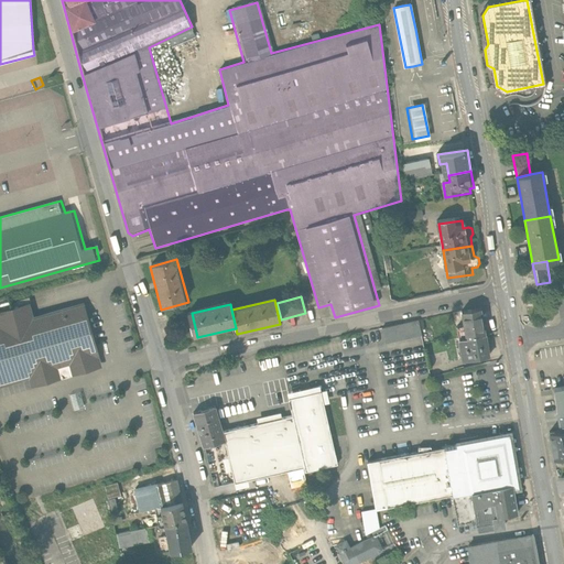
[(0,384),(29,378),(31,386),(99,367),(84,305),(34,318),(31,305),(0,312),(0,384)]
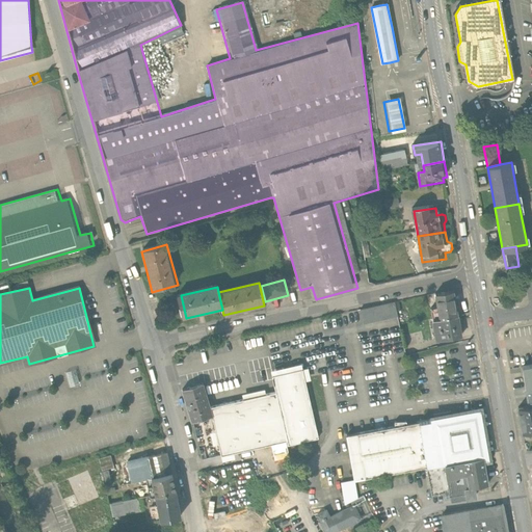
[(445,299),(443,299),(446,321),(466,317),(461,291),(444,294),(445,299)]
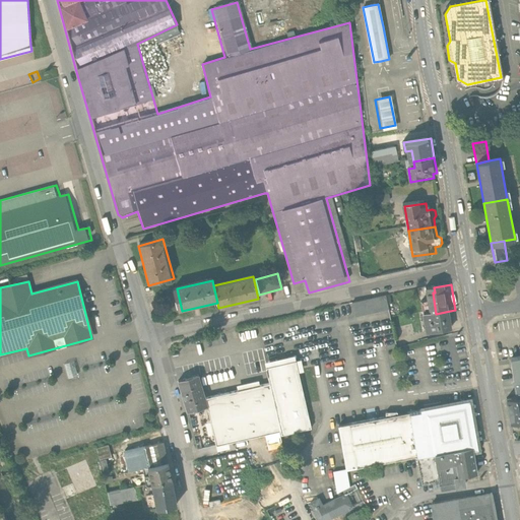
[(385,296),(352,303),(355,317),(388,310),(385,296)]
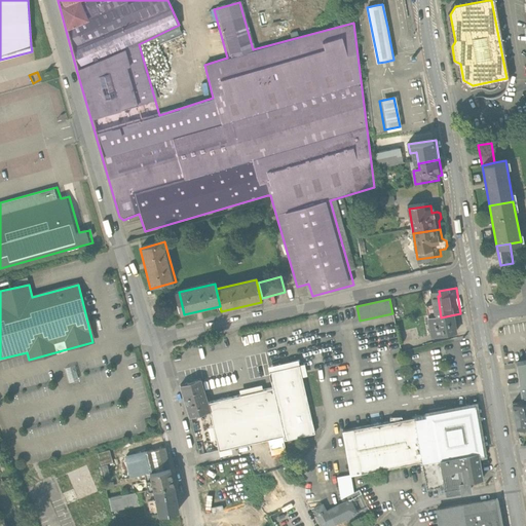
[(463,332),(460,313),(441,317),(433,318),(436,337),(463,332)]
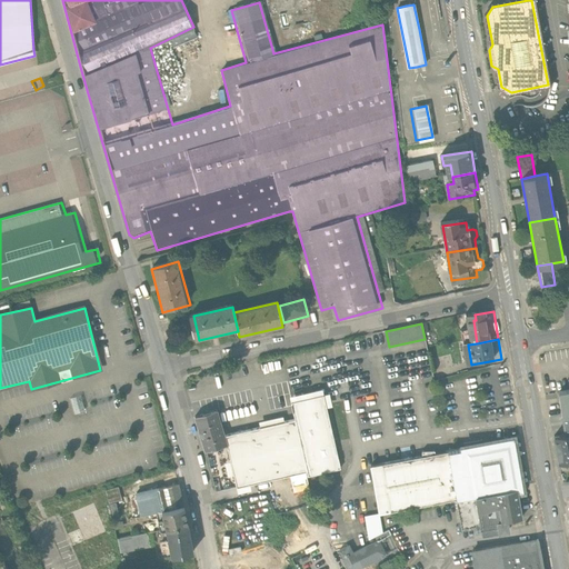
[(568,390),(559,392),(562,417),(568,416),(568,390)]
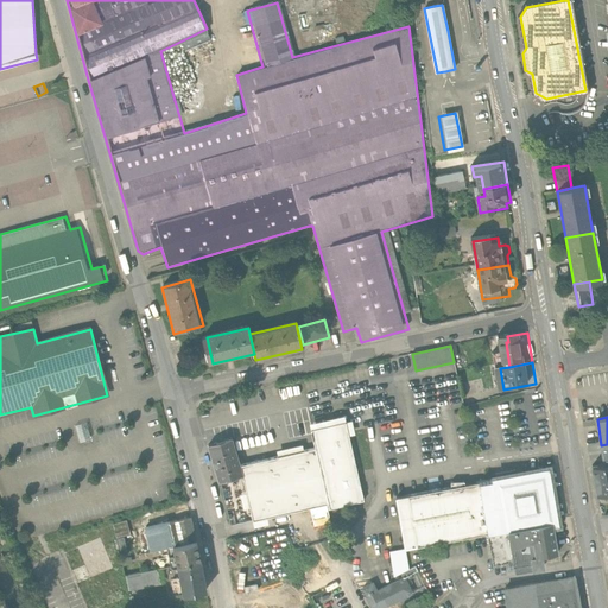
[(317,450),(241,468),(244,477),(247,494),(241,495),(244,508),(249,507),(254,527),(267,524),(266,518),(330,502),(331,510),(362,502),(343,420),(311,428),(317,450)]
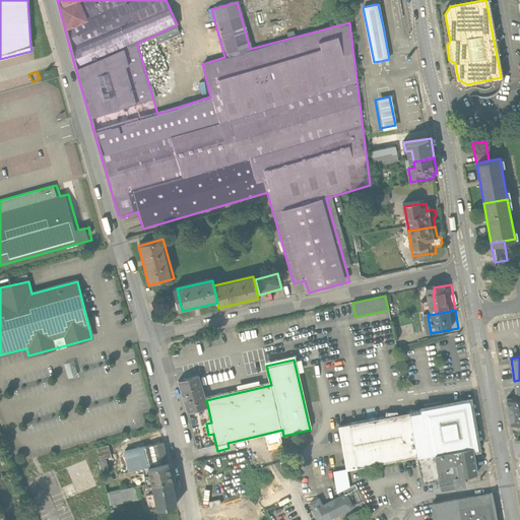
[(74,362),(65,364),(69,377),(77,375),(74,362)]
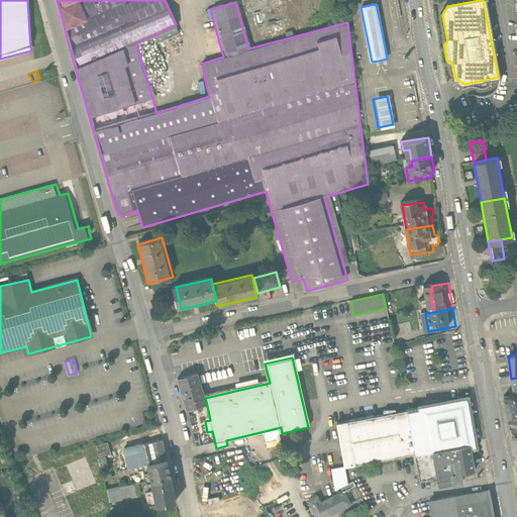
[(179,380),(187,411),(207,406),(205,398),(198,375),(179,380)]
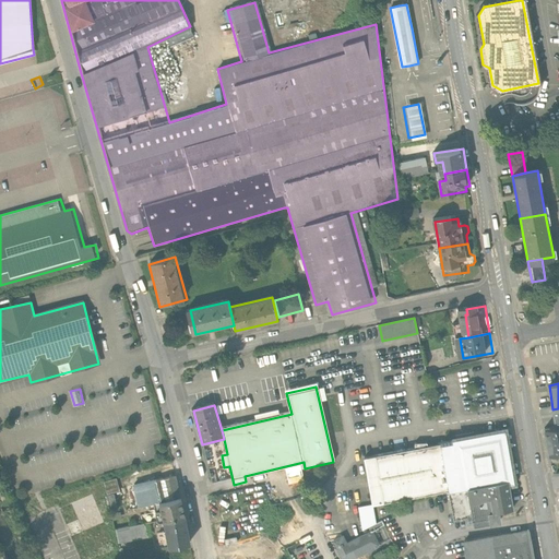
[(558,427),(556,428),(546,430),(550,455),(558,453),(558,427)]
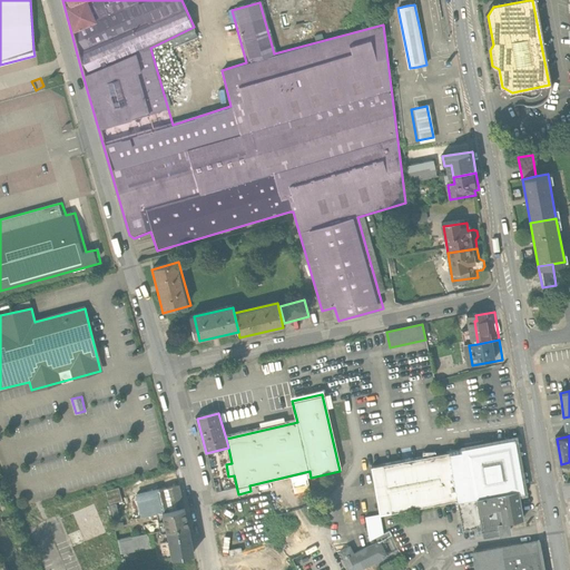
[(519,438),(373,463),(382,514),(454,502),(460,531),(482,527),(478,498),(521,491),(528,490),(519,438)]
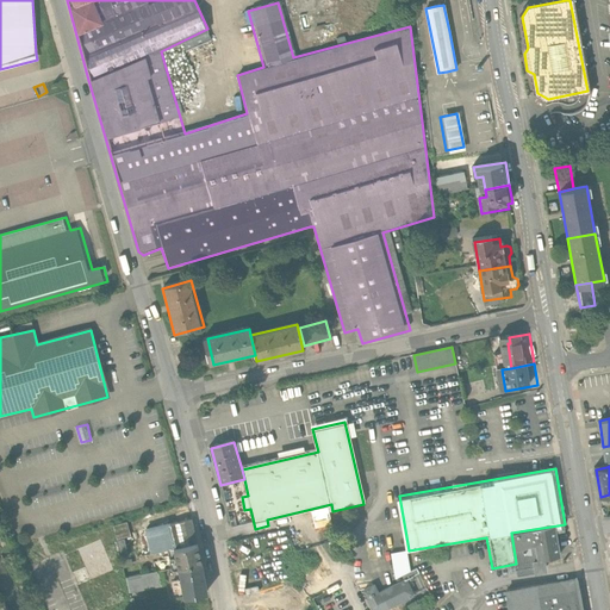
[(169,527),(174,548),(197,543),(192,522),(169,527)]
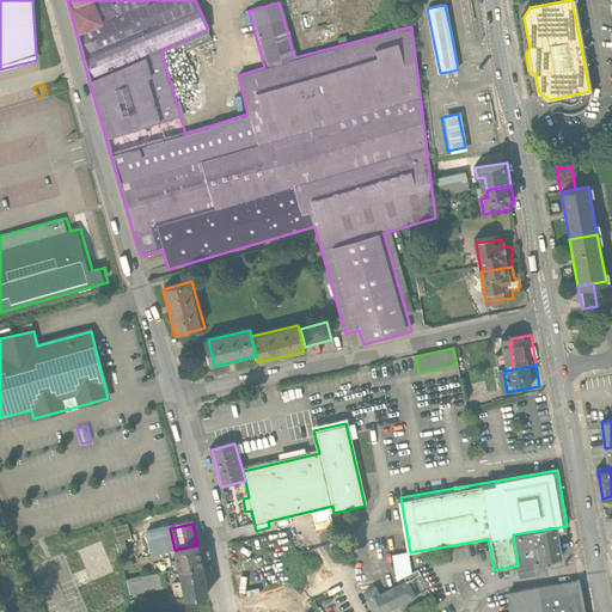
[(114,530),(117,542),(130,538),(127,526),(114,530)]
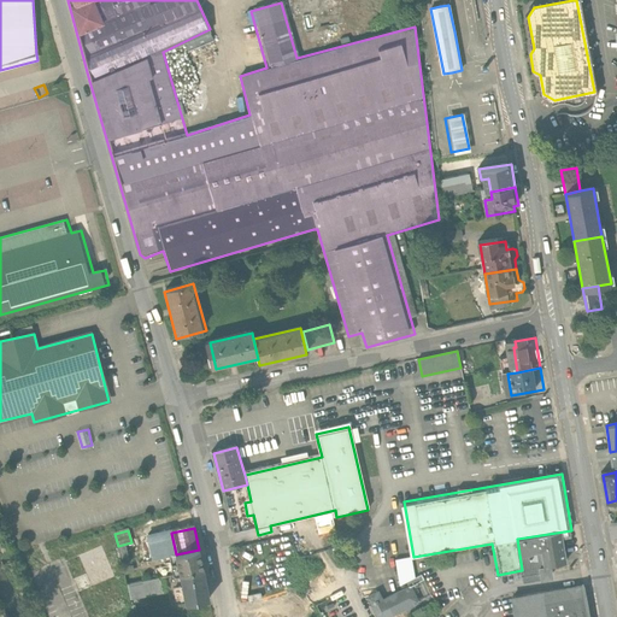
[(569,560),(564,532),(517,539),(522,570),(523,580),(550,576),(548,564),(569,560)]
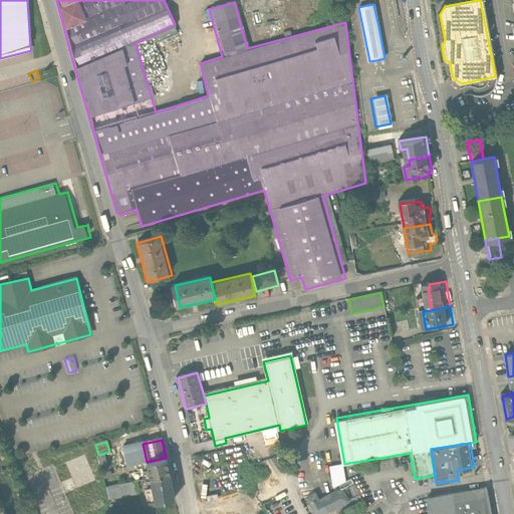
[(147,462),(143,444),(117,450),(119,462),(127,460),(129,466),(147,462)]
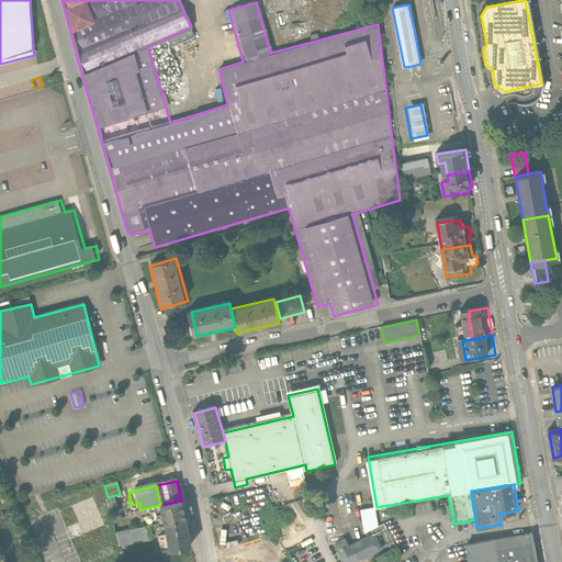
[(186,519),(181,501),(160,505),(163,514),(156,516),(158,525),(165,524),(186,519)]
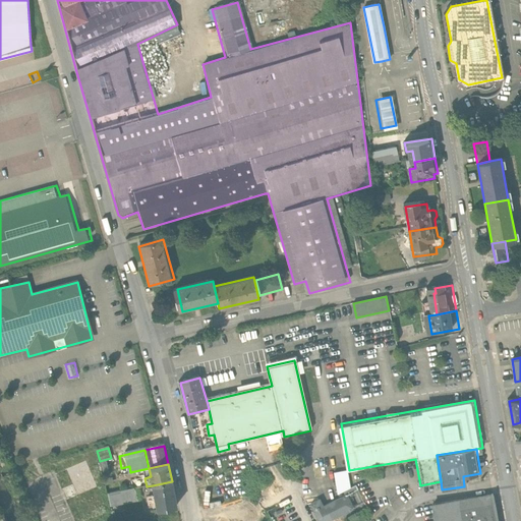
[(172,481),(153,485),(155,495),(146,497),(148,506),(157,504),(158,508),(177,504),(172,481)]
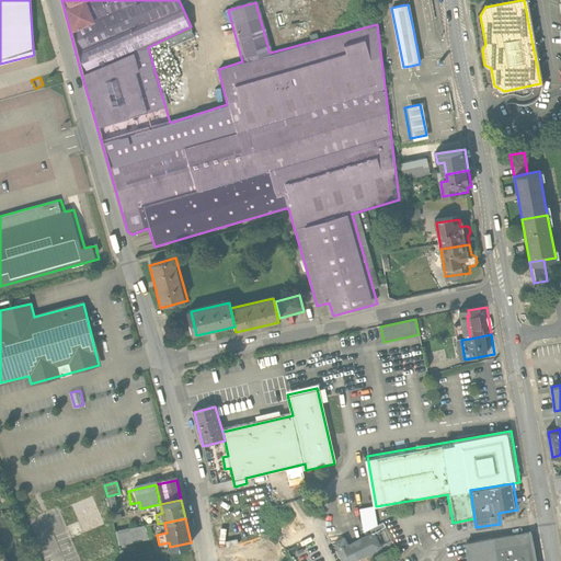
[(149,539),(147,526),(118,531),(121,545),(149,539)]
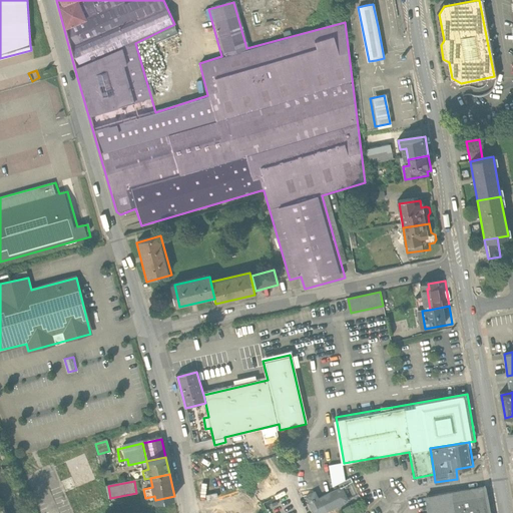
[(423,496),(426,512),(488,512),(483,485),(423,496)]
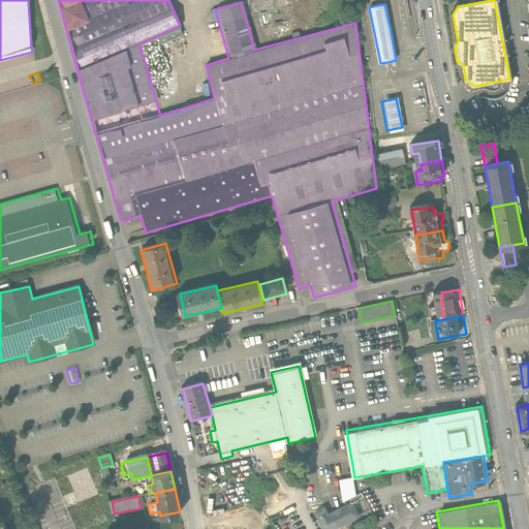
[(351,503),(318,518),(323,528),(325,528),(358,516),(351,503)]
